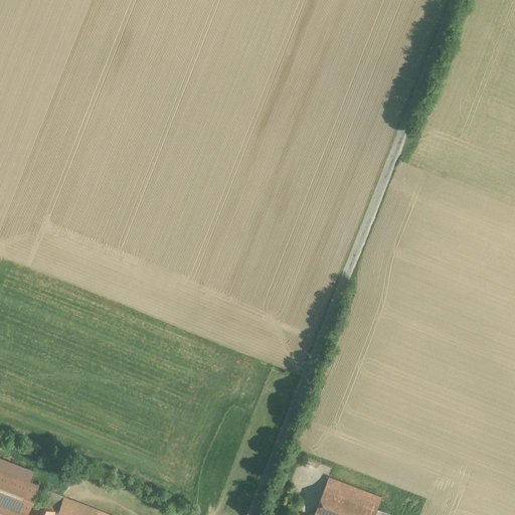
[(38,485),(0,470),(0,504),(26,514),(32,501),(38,485)]
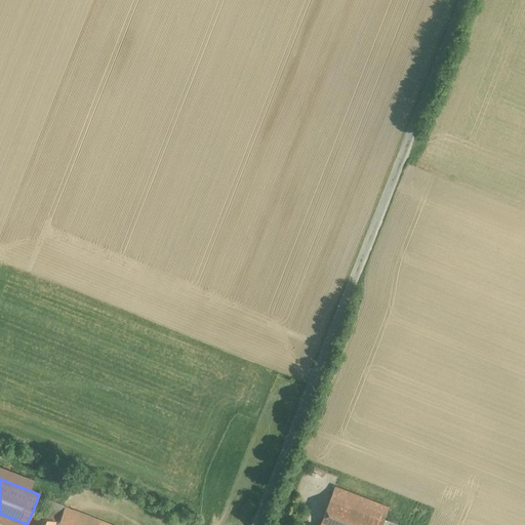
[(381,524),(389,507),(335,486),(320,524),(381,524)]
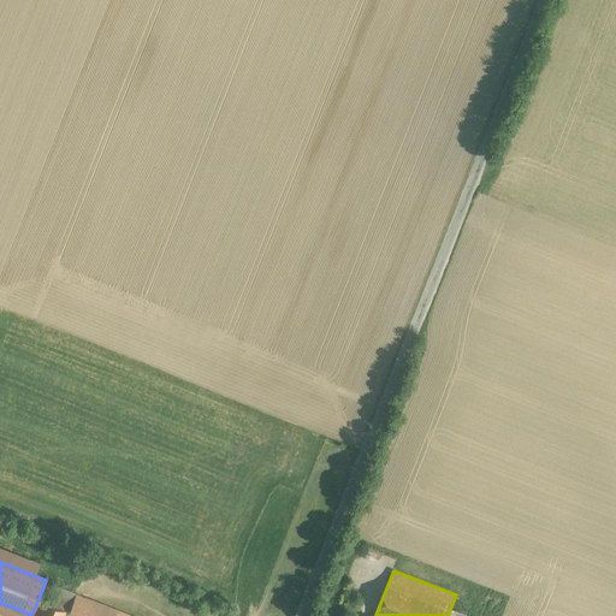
[(76,594),(53,586),(47,603),(67,611),(69,611),(76,594)]
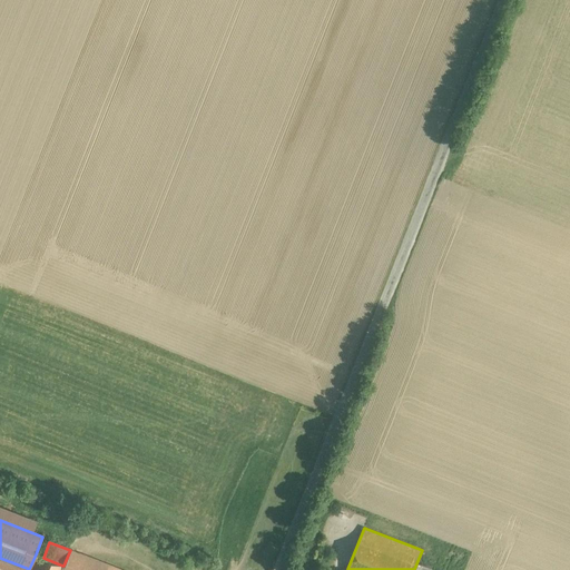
[(106,569),(108,564),(70,550),(64,566),(62,569),(64,569),(106,569)]
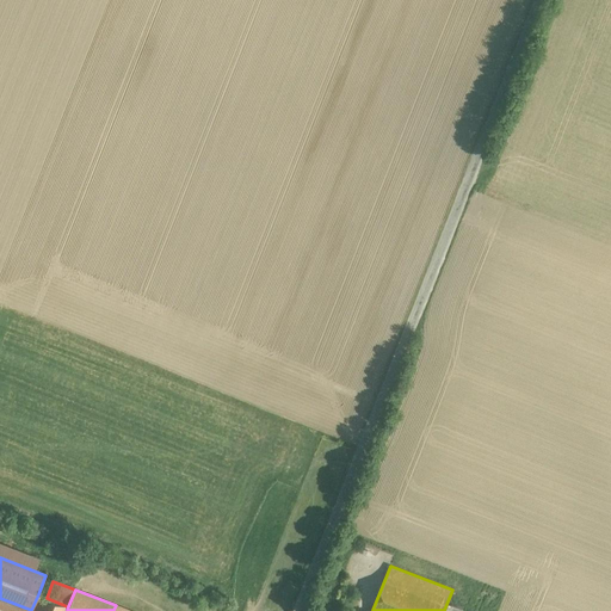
[(38,594),(31,610),(30,610),(65,610),(67,606),(47,598),(38,594)]
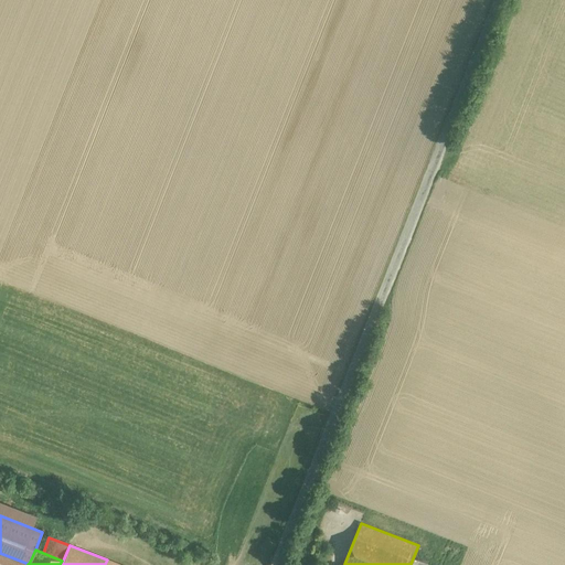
All buildings are outlined.
